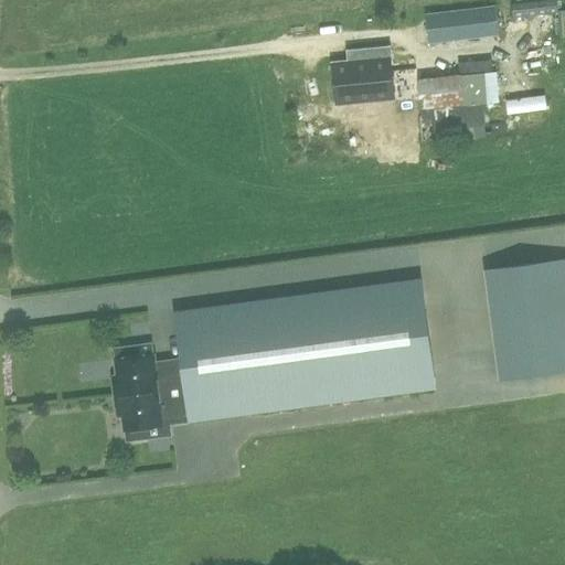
[(512,17),(557,12),(555,0),(552,0),(511,4),(512,17)]
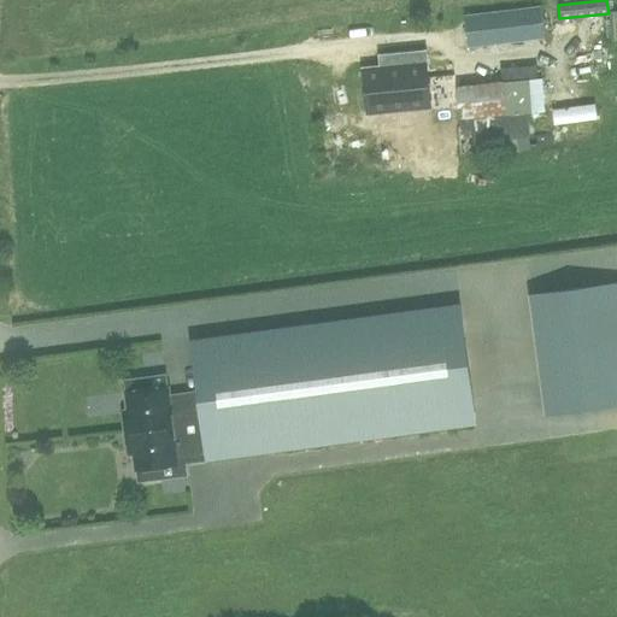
[(540,7),(464,16),(468,43),(542,35),(540,7)]
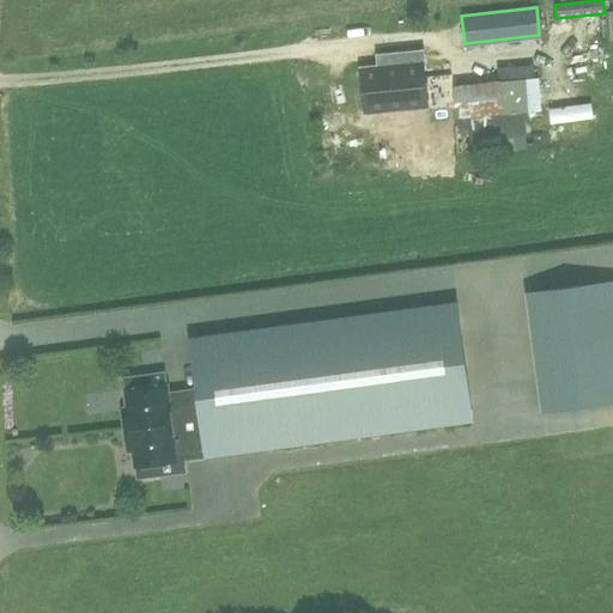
[(577,31),(584,42),(602,30),(596,20),(577,31)]
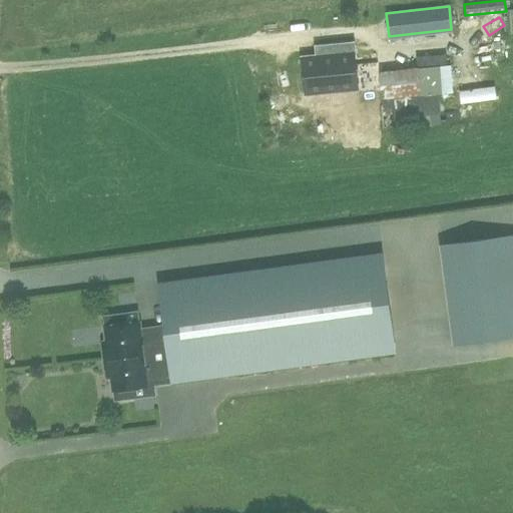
[(339,31),(365,29),(364,20),(338,22),(339,31)]
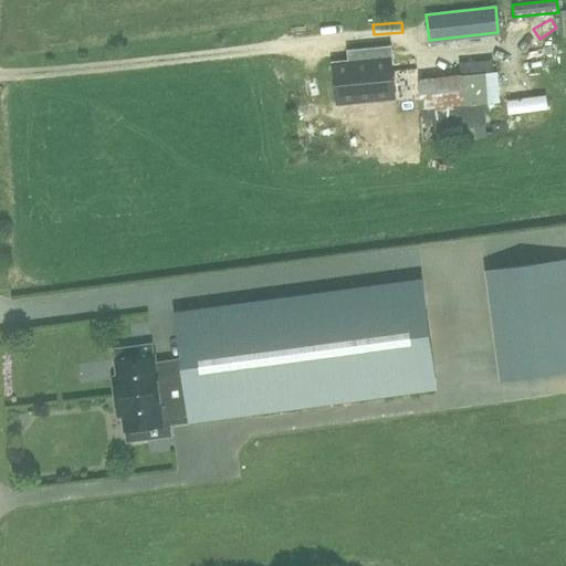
[(354,67),(333,70),(335,107),(391,103),(388,53),(353,55),(354,67)]
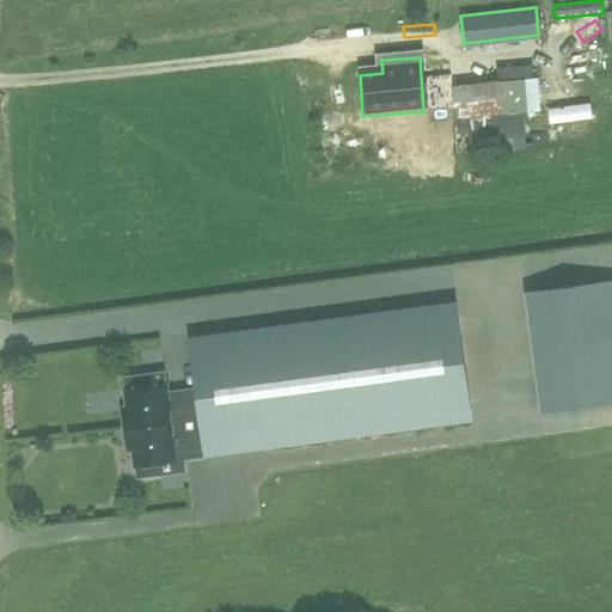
[(538,77),(452,85),(454,117),(540,110),(538,77)]
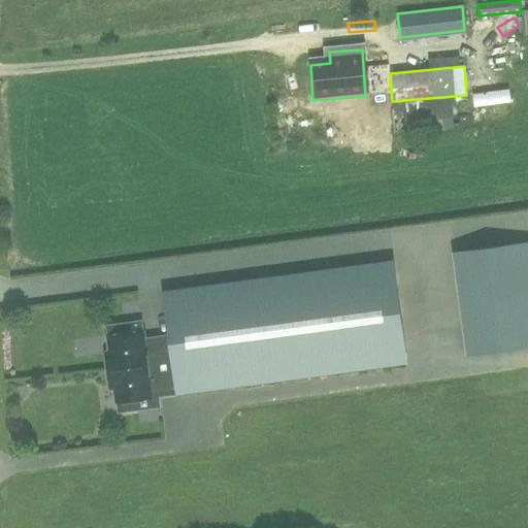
[(393,109),(395,131),(453,127),(452,104),(393,109)]
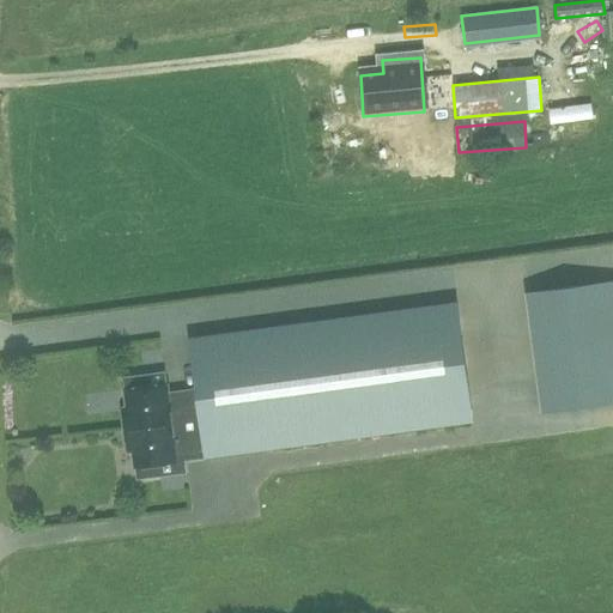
[(612,277),(525,290),(541,411),(612,400),(612,277)]
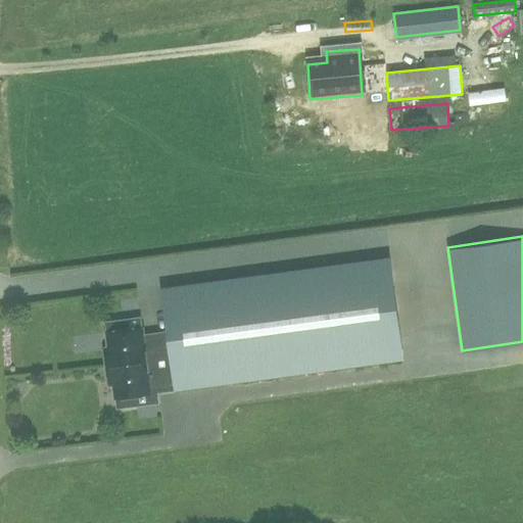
[(186,285),(161,288),(168,336),(143,339),(150,393),(176,389),(176,390),(200,387),(200,386),(402,360),(389,257),(187,285),(186,285)]
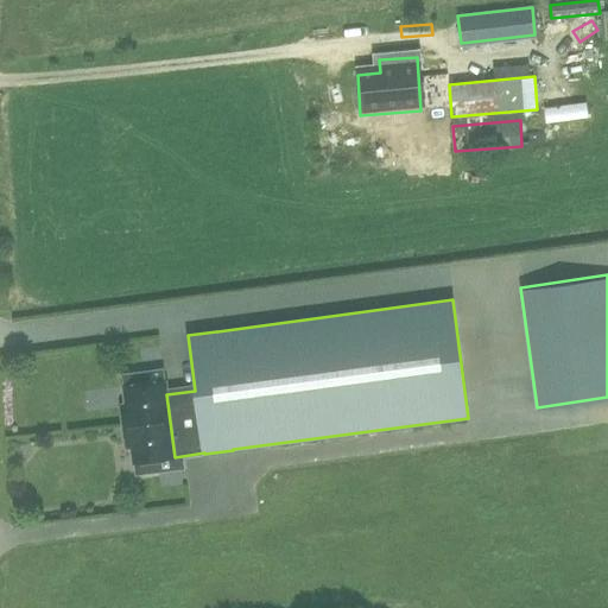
[(146,384),(145,372),(122,375),(125,386),(124,386),(128,420),(124,420),(127,445),(132,445),(134,462),(135,474),(158,472),(157,460),(175,457),(166,394),(164,381),(146,384)]
